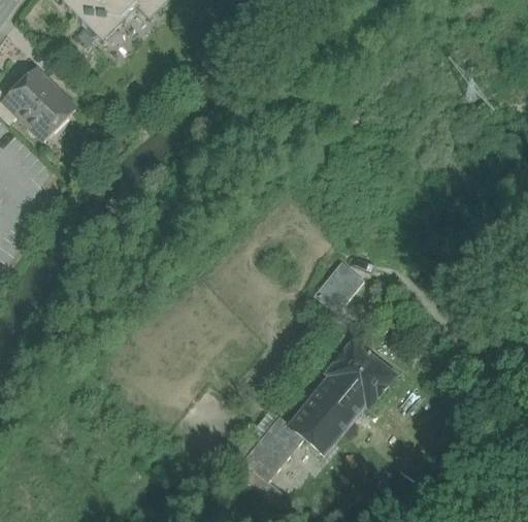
[(63,0),(97,35),(116,15),(123,23),(139,5),(134,0),(63,0)]
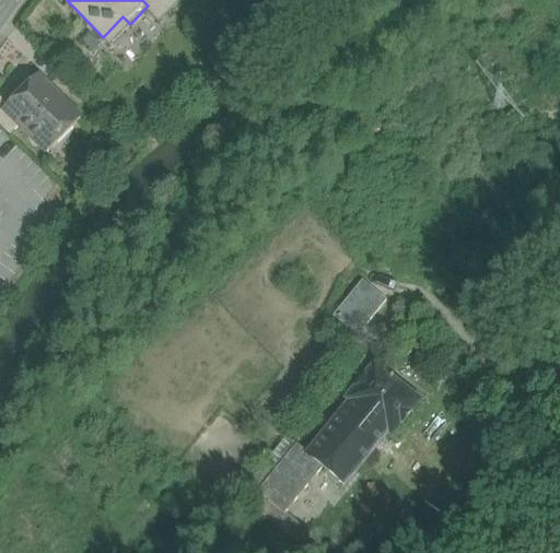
[(142,0),(148,6),(161,19),(178,0),(142,0)]
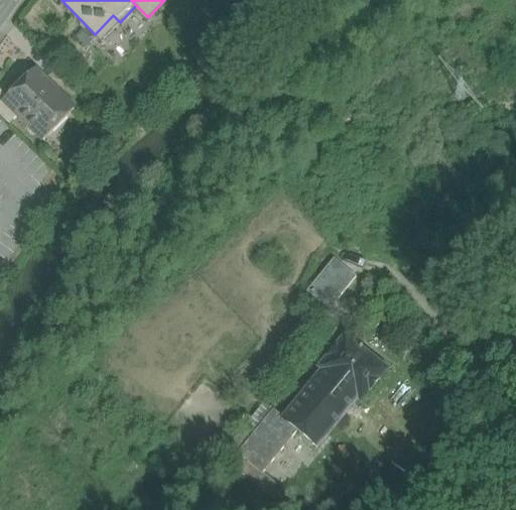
[(74,106),(34,67),(7,94),(3,97),(17,111),(43,136),(74,106)]
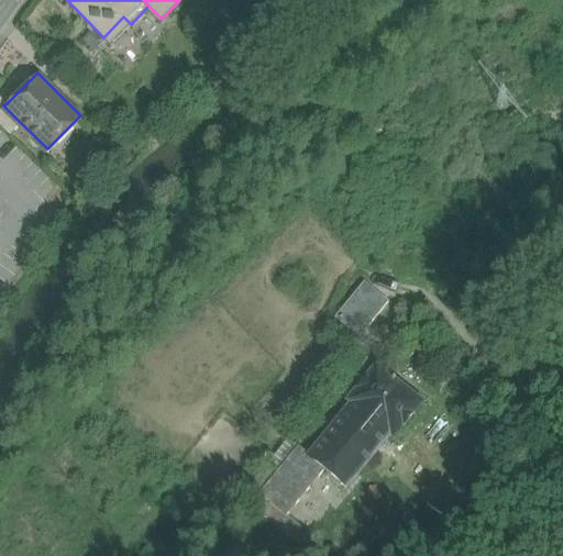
[(0,95),(0,120),(10,131),(19,121),(3,106),(8,102),(0,95)]
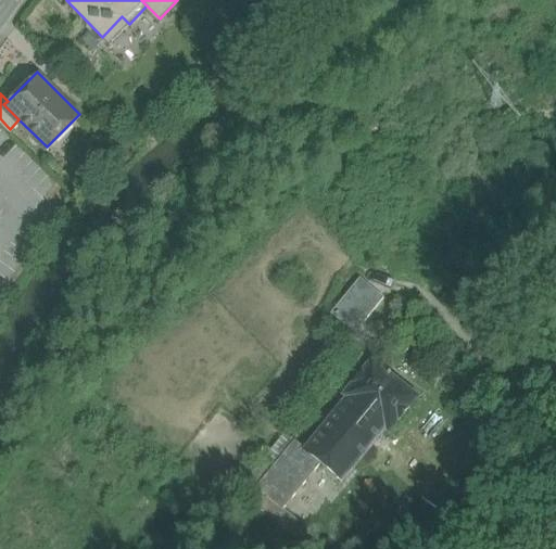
[(359,273),(330,309),(349,323),(359,310),(365,316),(383,293),(359,273)]
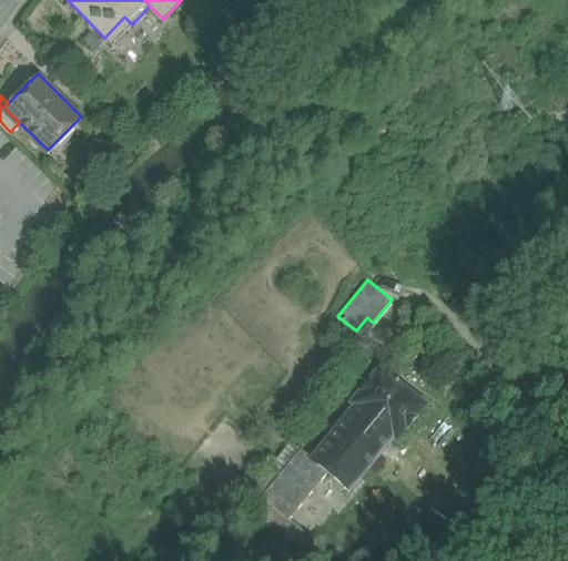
[(313,455),(312,457),(327,470),(350,488),(393,432),(397,436),(425,401),(379,366),(352,399),(356,403),(313,455)]
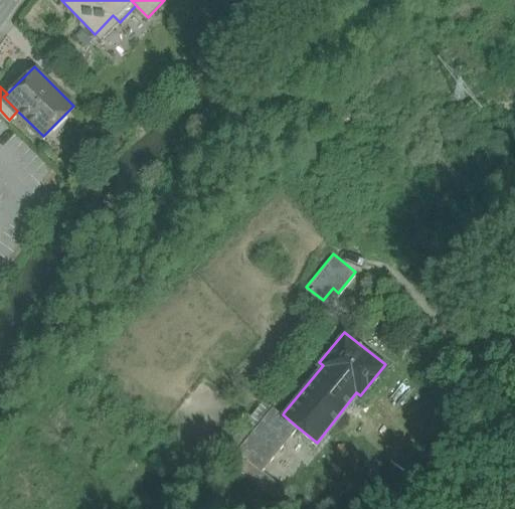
[(273,403),(254,427),(245,419),(220,451),(274,495),(283,484),(263,469),(297,427),(283,414),(284,412),(273,403)]
